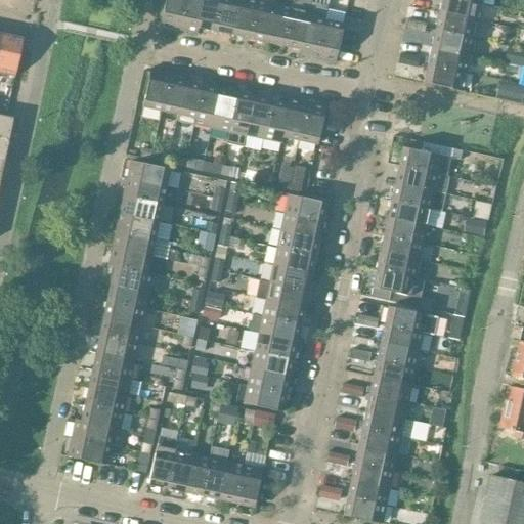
[(165,0),(160,27),(177,31),(183,0),(165,0)]
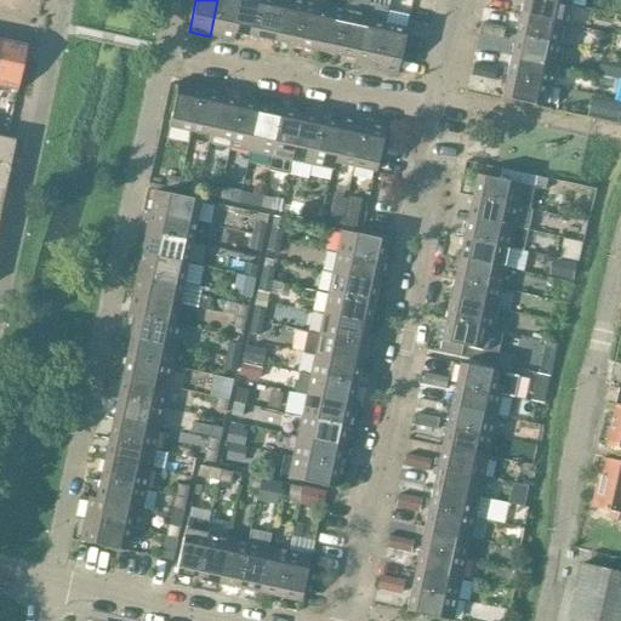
[(217,0),(210,36),(232,41),(234,34),(233,34),(239,0),(217,0)]
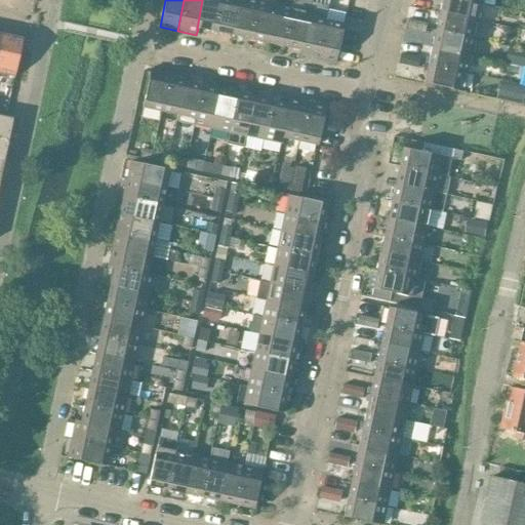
[(202,0),(197,29),(198,29),(213,32),(220,0),(202,0)]
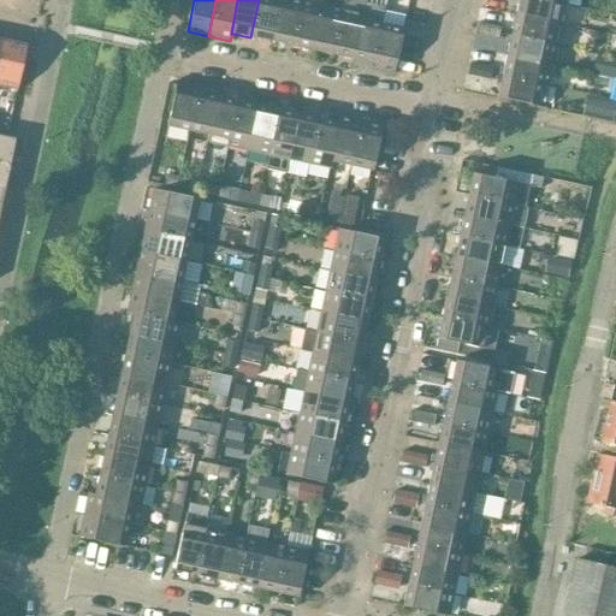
[(279,0),(259,0),(250,37),(271,42),(279,0)]
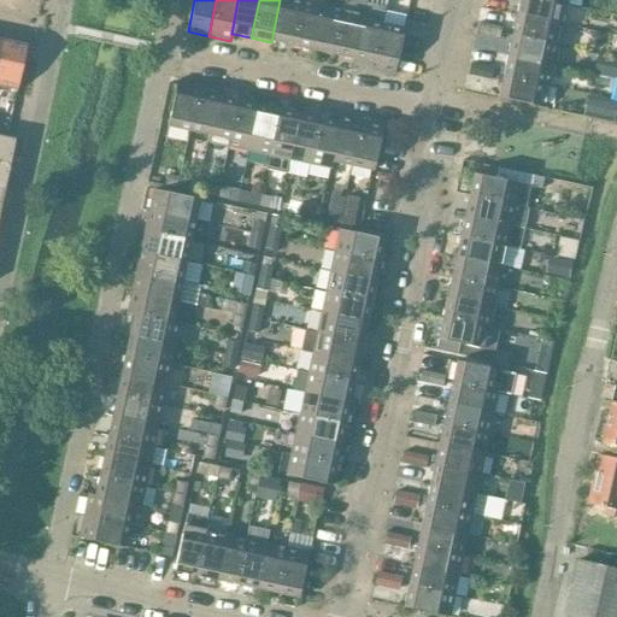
[(301,0),(280,0),(271,42),(292,47),(301,0)]
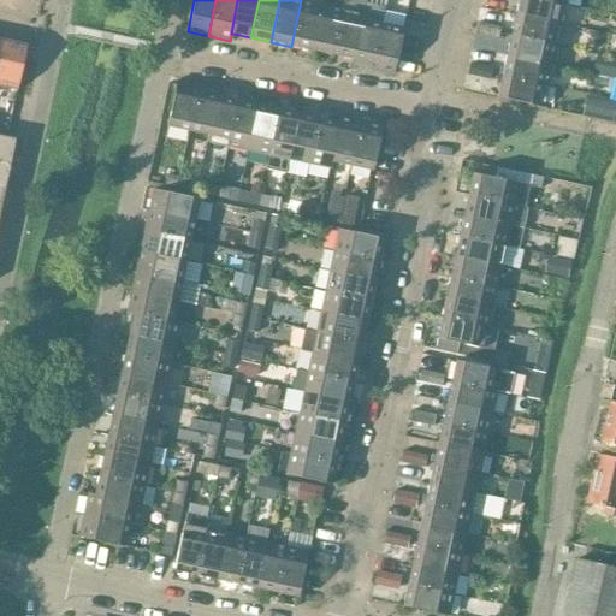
[(323,0),(301,0),(291,47),(312,51),(321,6),(323,0)]
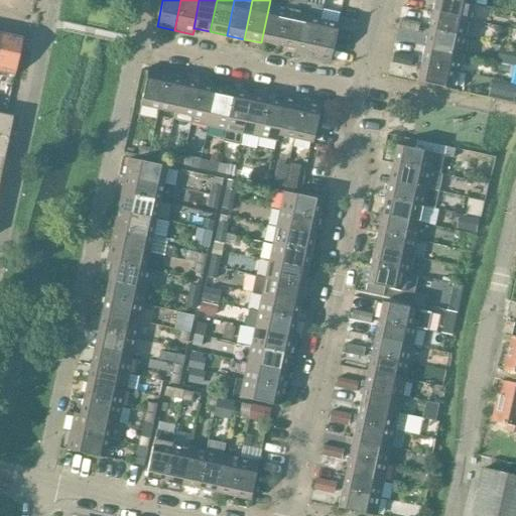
[(473,5),(448,0),(433,0),(431,14),(469,22),(473,5)]
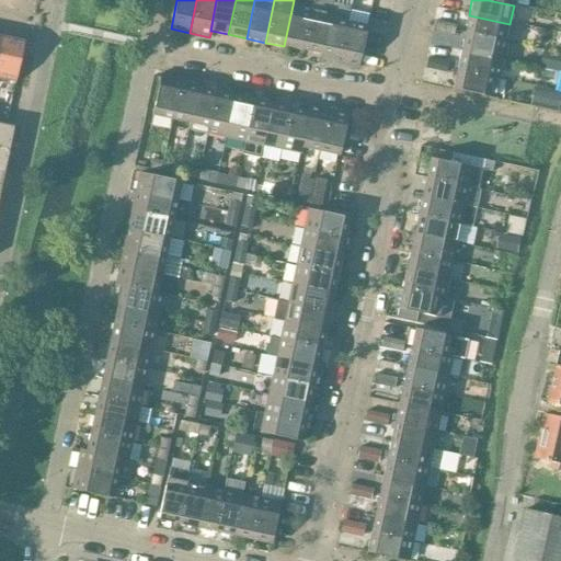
[(311,9),(293,6),(284,46),(302,50),(311,9)]
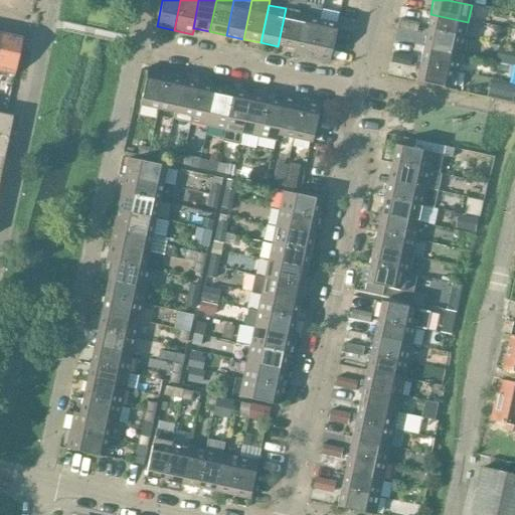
[(304,12),(286,8),(278,46),(293,49),(294,49),(301,18),(302,18),(304,12)]
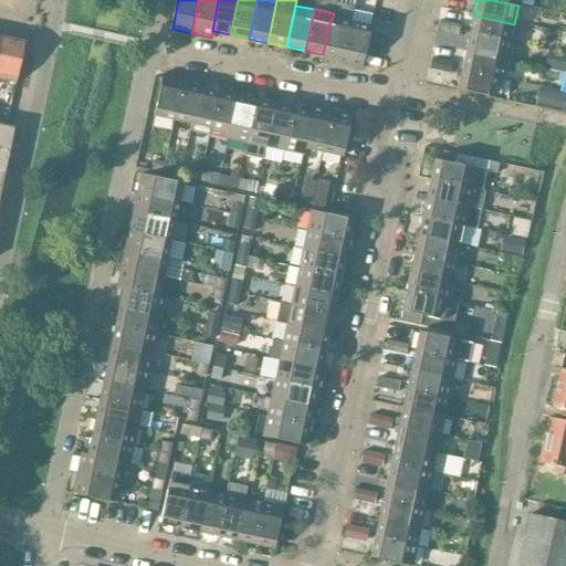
[(514,24),(473,16),(469,34),(511,42),(514,24)]
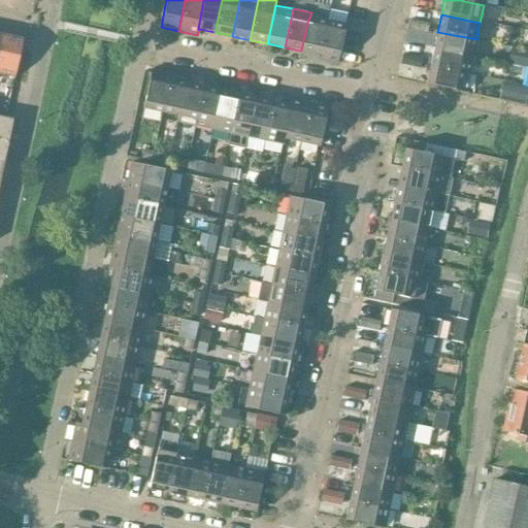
[(326,22),(309,19),(308,19),(301,51),(300,51),(299,57),(318,61),(326,22)]
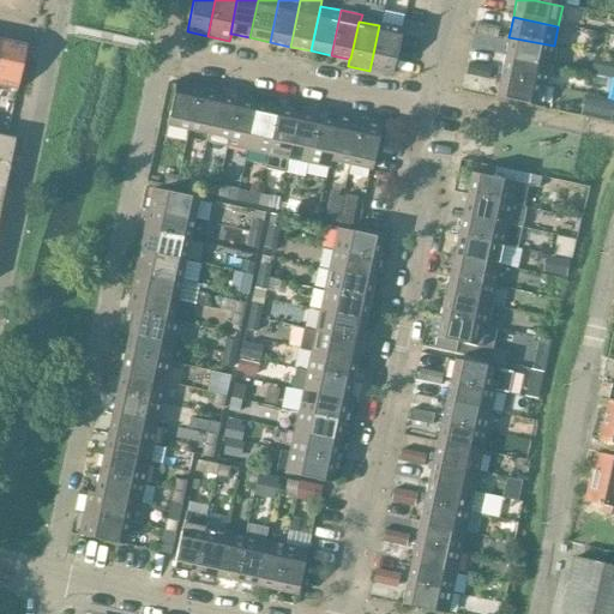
[(474,35),(485,37),(487,26),(476,24),(474,35)]
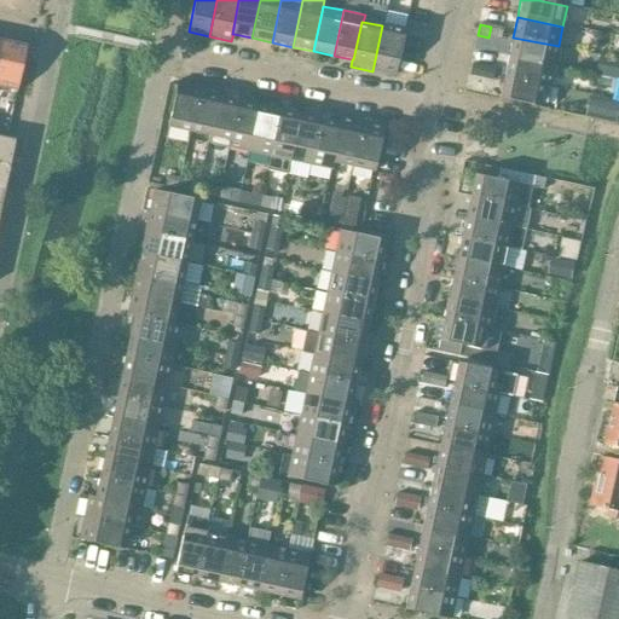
[(404,30),(382,25),(372,71),(394,76),(404,30)]
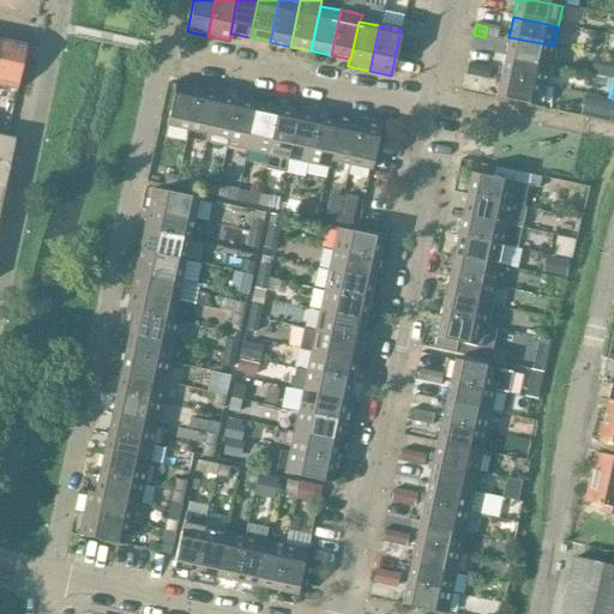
[(499,29),(487,26),(485,37),(497,40),(499,29)]
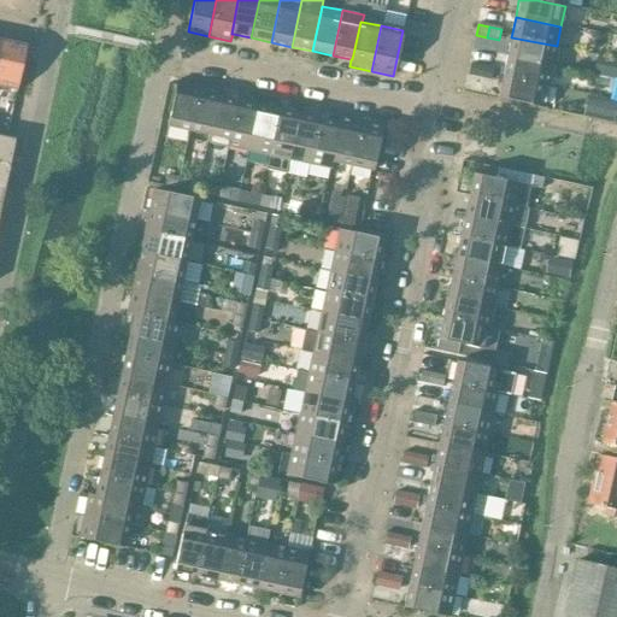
[(552,66),(557,46),(511,37),(507,57),(552,66)]
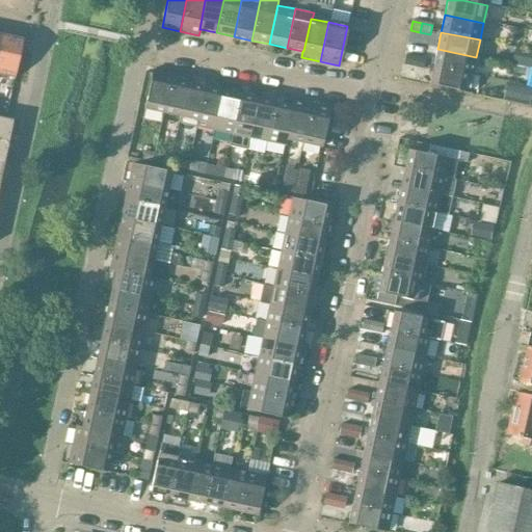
[(23,41),(1,36),(0,38),(0,75),(15,78),(23,41)]
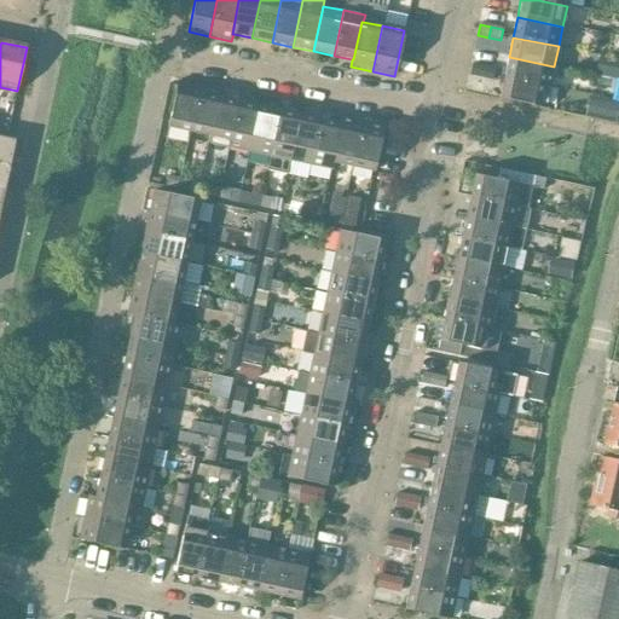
[(554,67),(509,57),(504,77),(550,87),(554,67)]
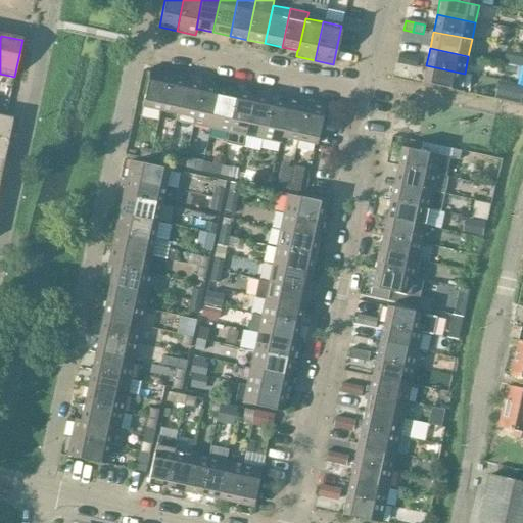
[(396,64),(406,66),(408,57),(397,54),(396,64)]
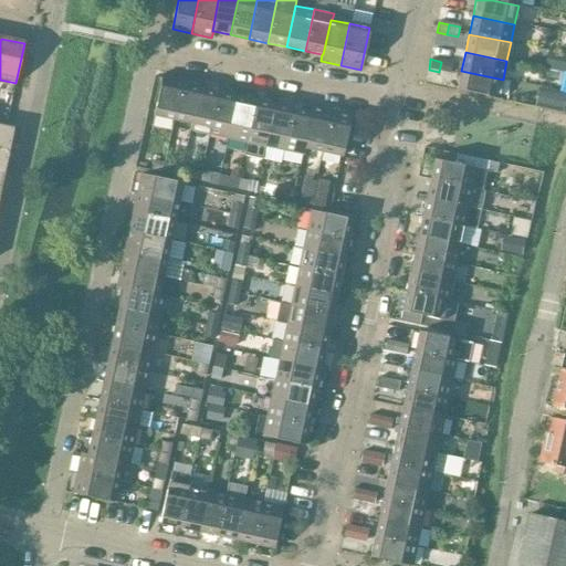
[(452,64),(441,62),(439,72),(450,74),(452,64)]
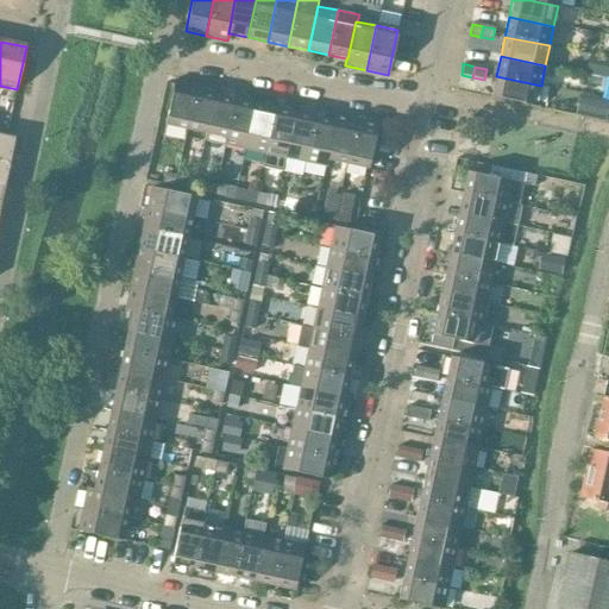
[(537,107),(541,86),(496,76),(491,98),(537,107)]
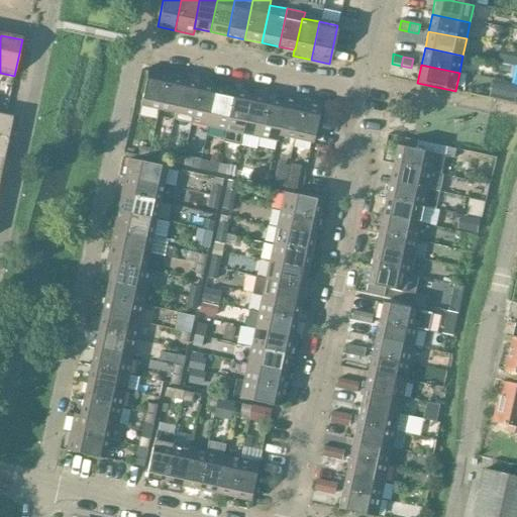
[(166,73),(147,69),(139,107),(158,111),(166,73)]
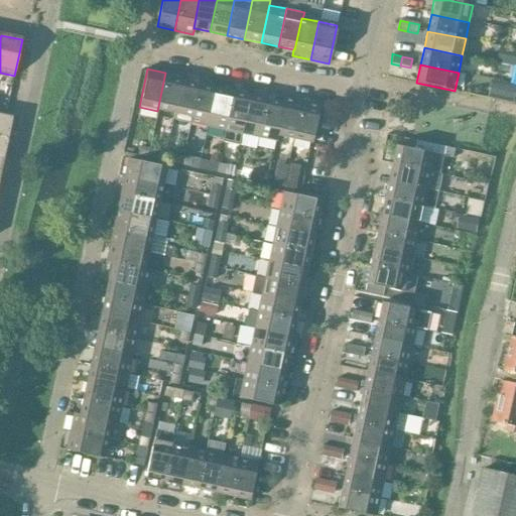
[(183,77),(165,73),(157,111),(173,114),(174,114),(181,82),(182,83),(183,77)]
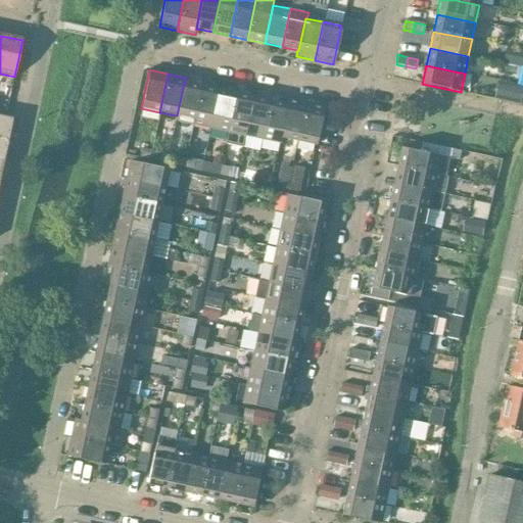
[(201,87),(185,84),(184,83),(177,115),(176,115),(175,122),(193,125),(201,87)]
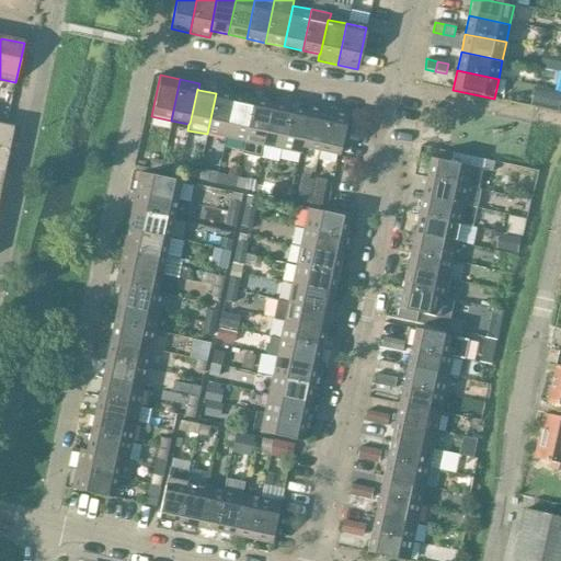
[(235,98),(216,93),(207,134),(225,138),(235,98)]
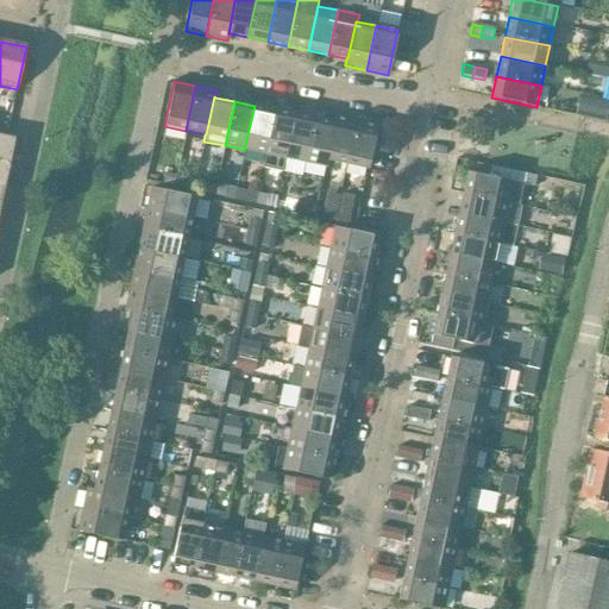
[(274,110),(255,106),(244,150),(264,155),(274,110)]
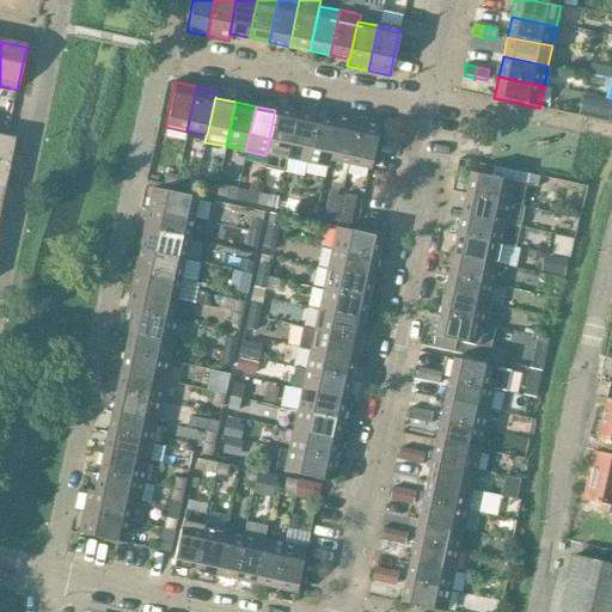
[(275,110),(265,155),(263,169),(283,173),(286,159),(295,115),(275,110)]
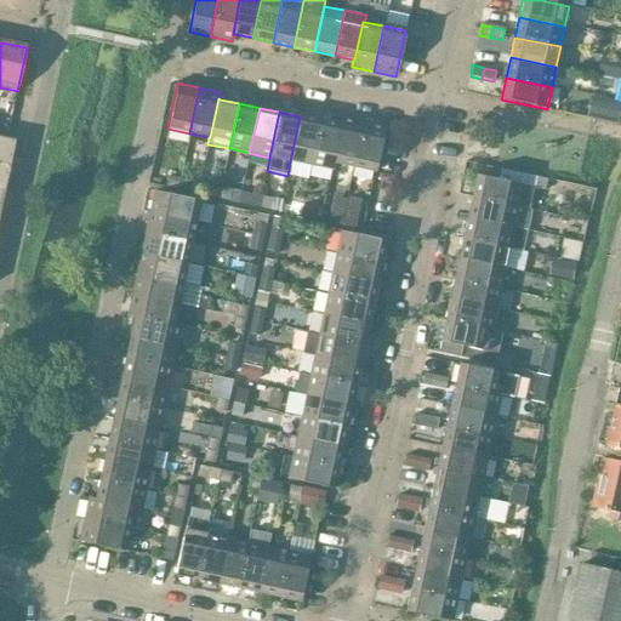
[(320,121),(300,117),(290,161),(311,166),(320,121)]
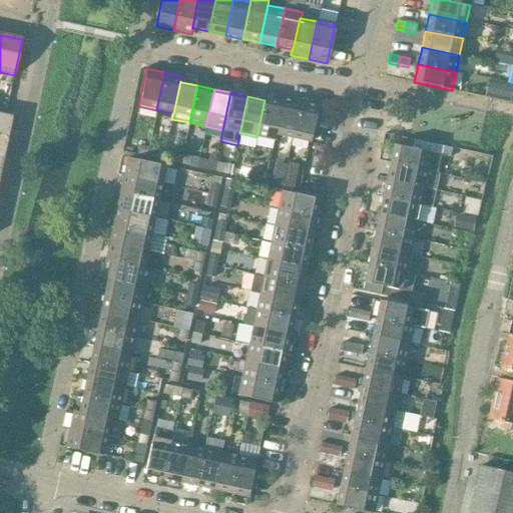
[(300,101),(283,97),(282,97),(281,103),(282,103),(275,135),(276,135),(292,138),(300,101)]
